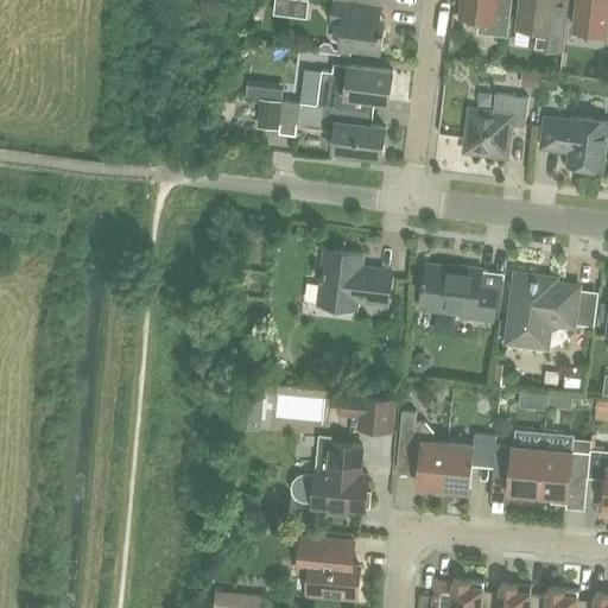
[(276,0),(274,13),(291,14),(292,0),(276,0)]
